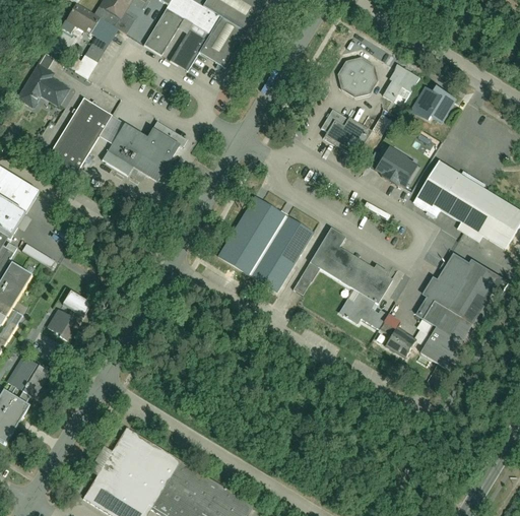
[(101,0),(93,12),(76,2),(67,17),(95,36),(75,69),(87,76),(117,27),(125,33),(134,18),(124,12),(132,0),(143,0),(145,1),(145,0),(160,0),(168,4),(143,43),(160,54),(183,18),(189,21),(171,52),(187,62),(195,50),(224,67),(265,0),(101,0)]
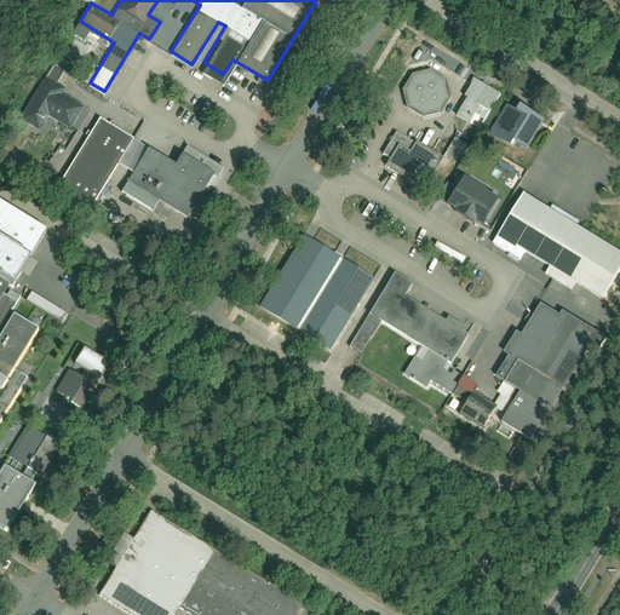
[(429,68),(412,73),(401,87),(406,105),(422,115),(440,110),(449,96),(446,78),(429,68)]
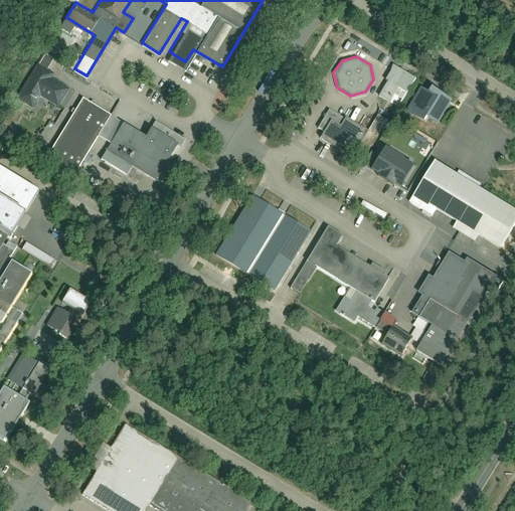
[(37,61),(16,96),(33,107),(40,95),(57,105),(68,87),(51,75),(53,71),(37,61)]
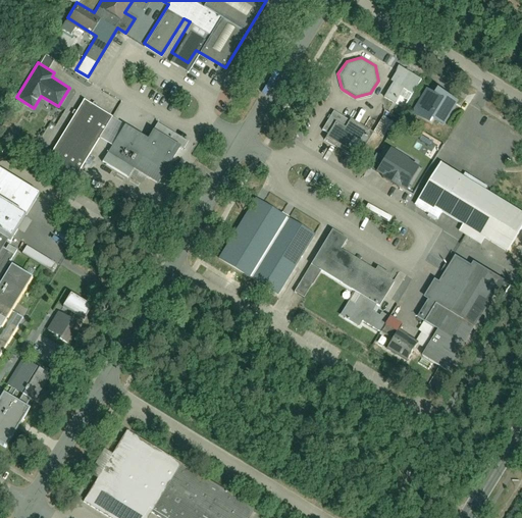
[(403,87),(412,92),(421,76),(400,63),(381,94),(395,101),(403,87)]
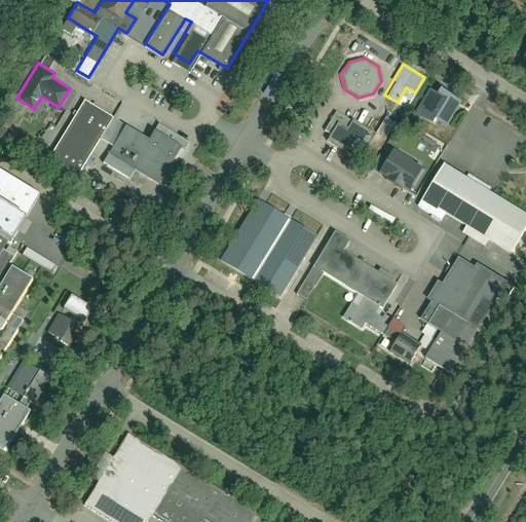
[(430,87),(415,112),(434,122),(437,117),(447,124),(462,100),(442,87),(439,92),(430,87)]
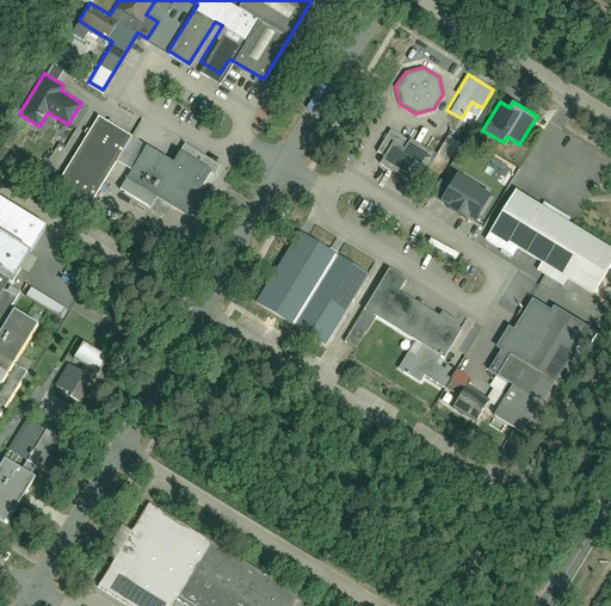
[(97,113),(53,189),(86,209),(131,134),(97,113)]
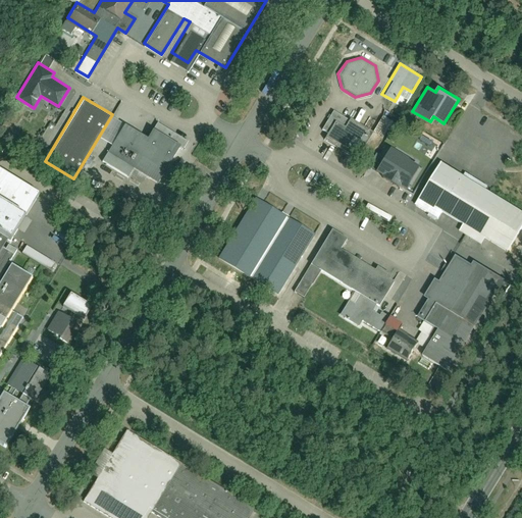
[(324,138),(357,157),(372,131),(333,108),(322,127),(327,132),(324,138)]
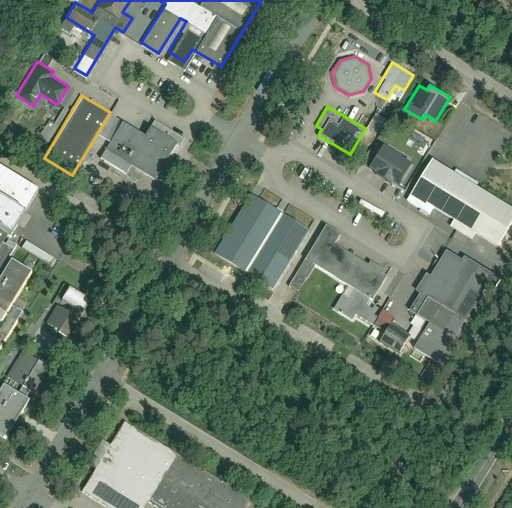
[(154,119),(145,134),(121,120),(100,156),(125,172),(131,163),(155,177),(176,142),(179,144),(184,137),(154,119)]
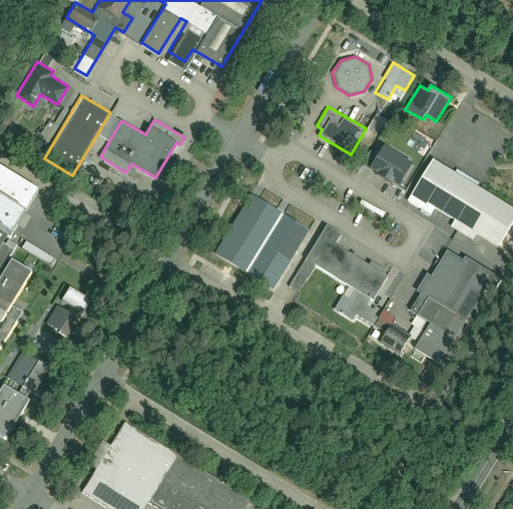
[(381,144),(368,167),(400,185),(413,161),(381,144)]
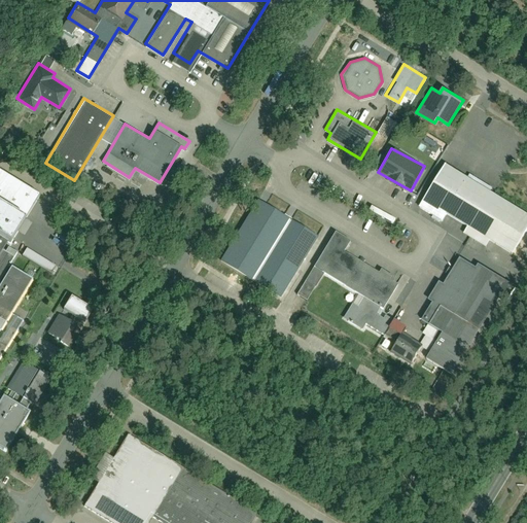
[(512,251),(526,227),(526,212),(446,163),(420,204),(443,217),(446,212),(467,225),(463,232),(486,245),(490,238),(512,251)]
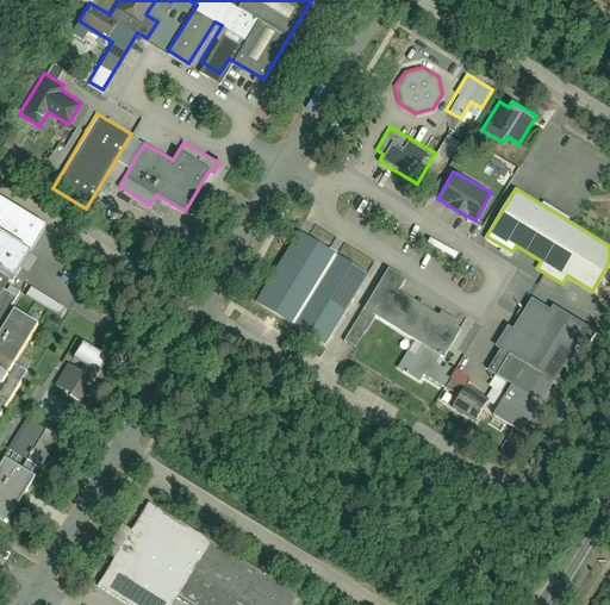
[(0,405),(5,397),(24,367),(12,359),(36,319),(7,303),(18,287),(6,280),(10,274),(17,279),(32,253),(29,250),(45,223),(0,194),(0,405)]
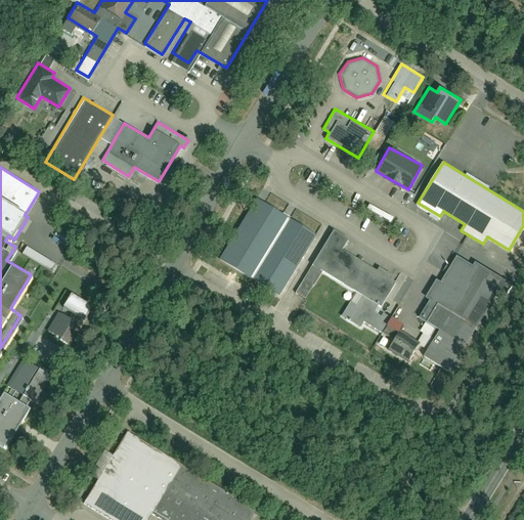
[(124,205),(125,202),(133,205),(136,199),(121,192),(117,202),(124,205)]
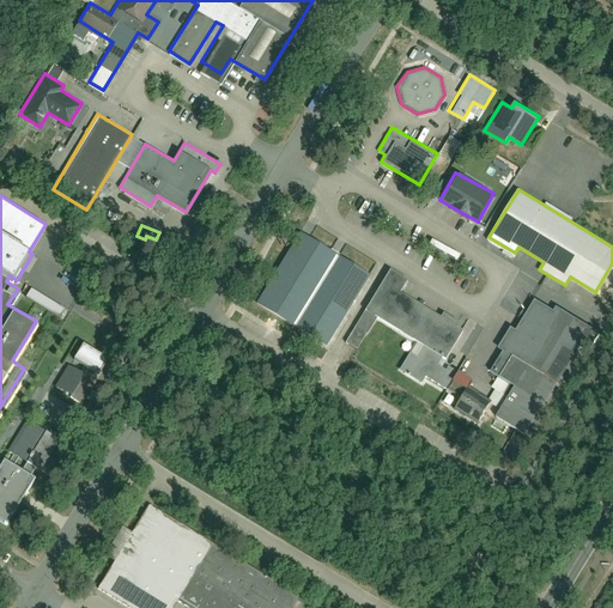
[(297,230),(256,301),(326,341),(368,272),(297,230)]
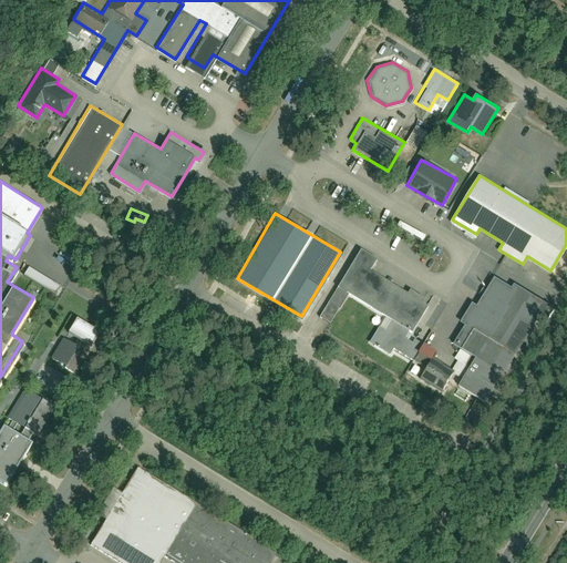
[(30,229),(30,247),(39,247),(39,229),(30,229)]
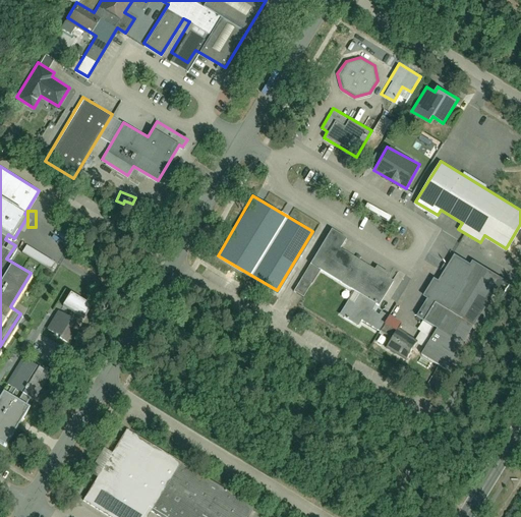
[(331,227),(294,289),(304,295),(320,269),(359,292),(354,301),(348,297),(339,312),(357,324),(361,318),(391,336),(385,346),(406,358),(417,340),(397,328),(400,322),(381,309),(379,312),(373,309),(392,279),(339,246),(345,236),(331,227)]
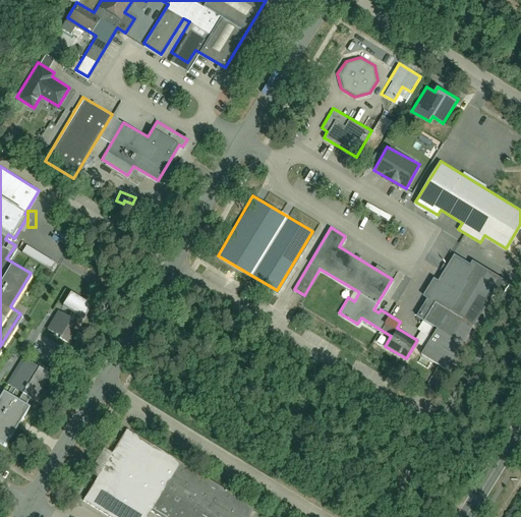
[(47,266),(51,260),(23,242),(19,248),(47,266)]
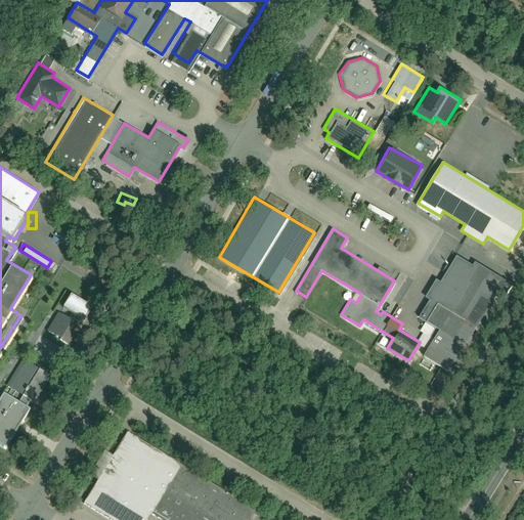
[(453,361),(507,273),(477,255),(474,260),(460,251),(444,275),(437,271),(430,284),(436,287),(423,309),(442,320),(427,345),(453,361)]
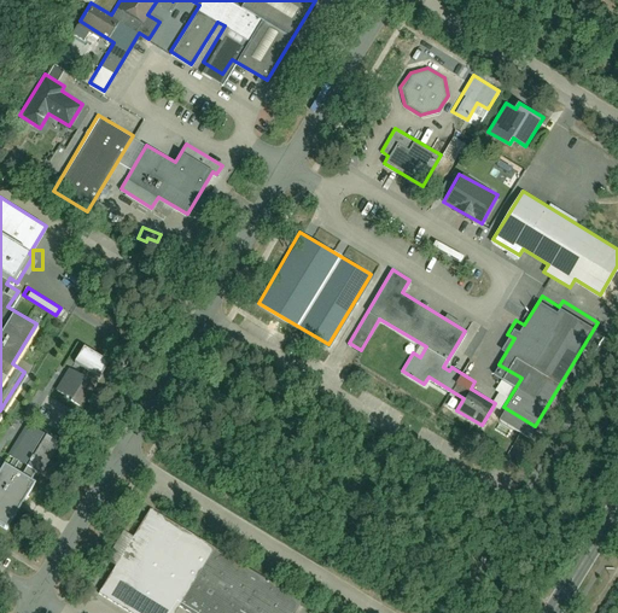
[(75,343),(66,357),(91,371),(99,357),(75,343)]
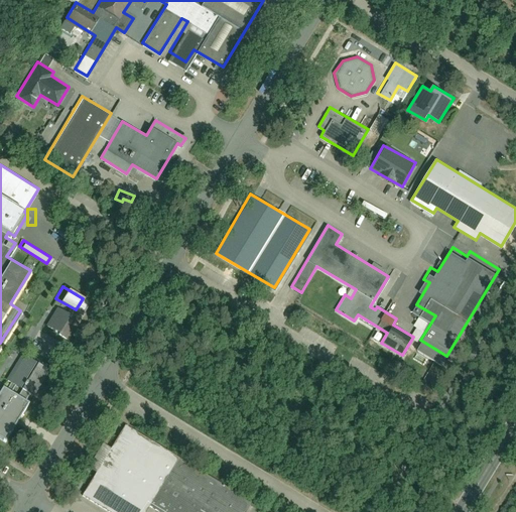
[(54,302),(43,321),(62,333),(75,315),(54,302)]
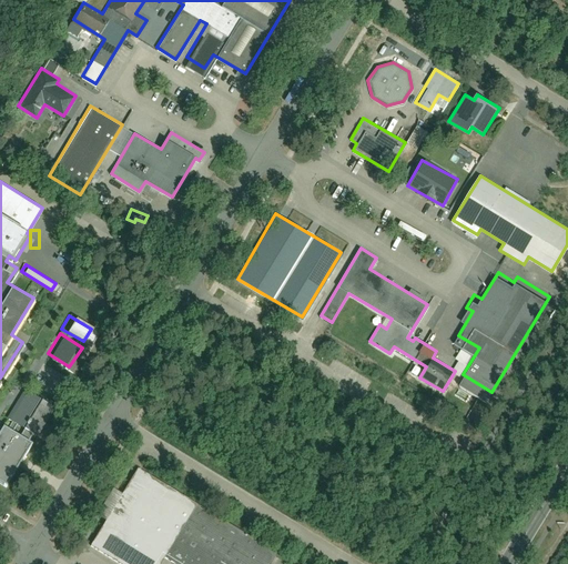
[(23,385),(6,414),(12,419),(7,426),(2,423),(0,426),(0,481),(4,484),(52,403),(23,385)]
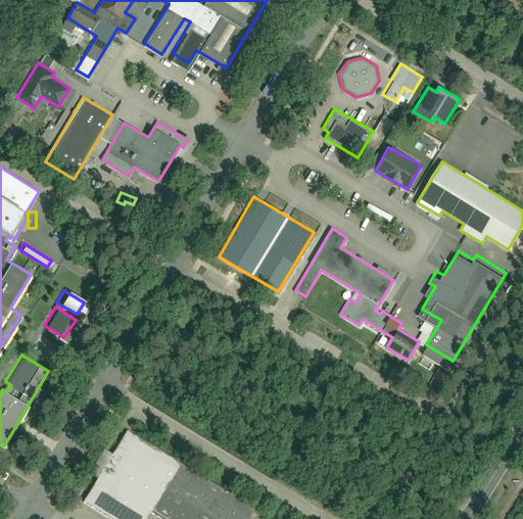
[(83,500),(114,518),(145,518),(151,510),(165,518),(246,518),(254,507),(127,428),(83,500)]
